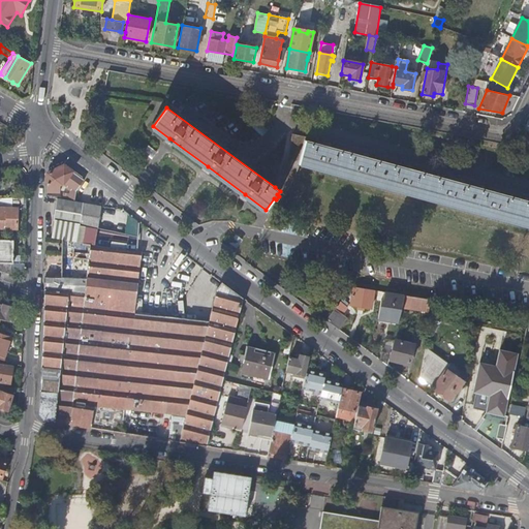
[(296,176),(301,163),(300,163),(302,155),(306,141),(307,137),(292,134),(290,152),(287,162),(283,174),(275,187),(280,191),(277,194),(279,196),(276,199),(274,198),(266,210),(273,215),(284,197),(296,176)]
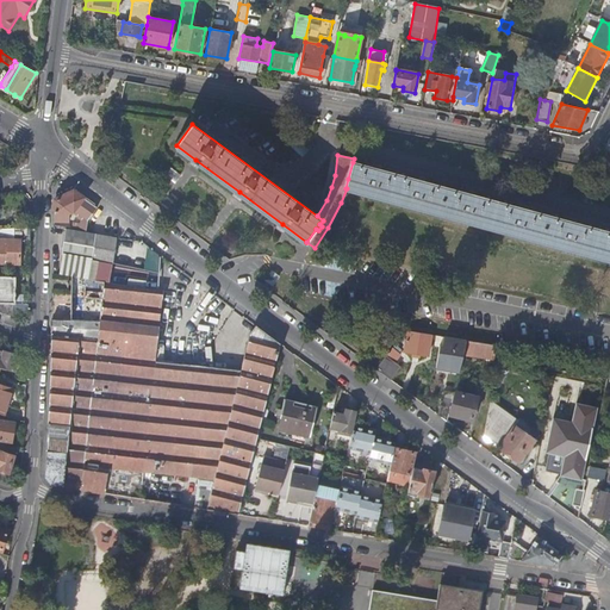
[(346,188),(347,188),(609,260),(609,232),(571,222),(520,207),(467,193),(416,180),(372,168),(353,162),(348,179),(346,188)]
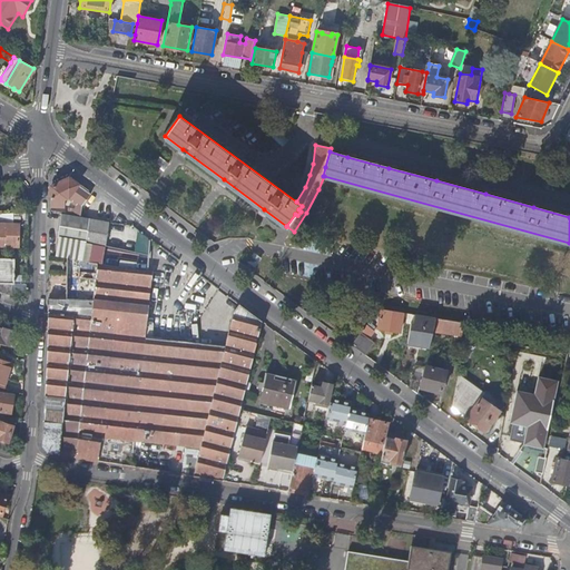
[(164,169),(168,163),(160,156),(155,163),(164,169)]
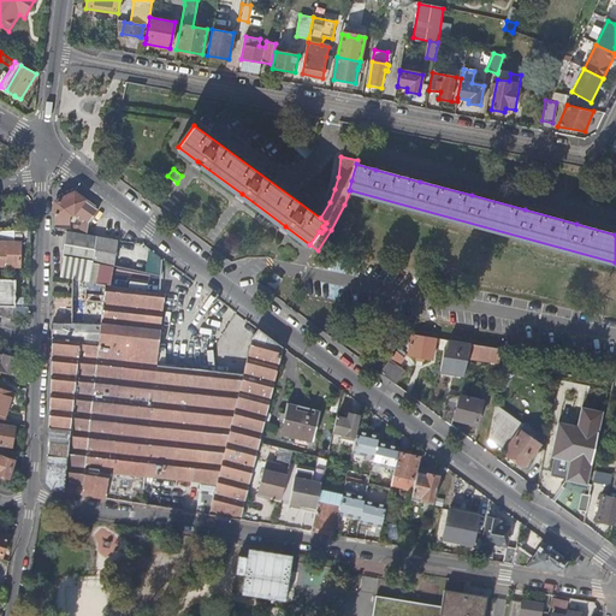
[(94,214),(98,209),(73,193),(54,202),(54,224),(69,224),(70,214),(72,214),(76,218),(78,214),(82,218),(80,232),(98,236),(104,220),(94,214)]
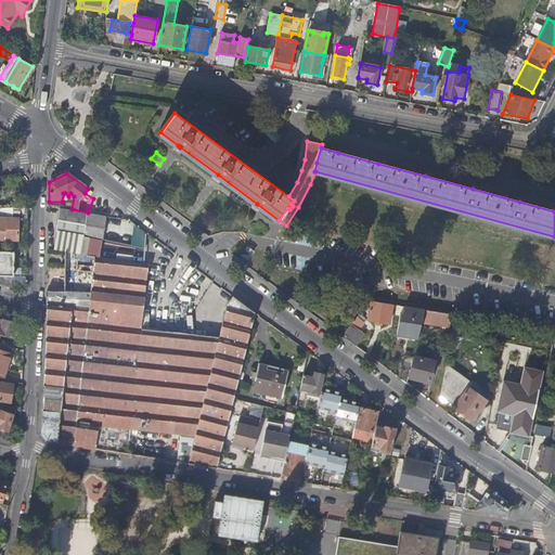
[(27,219),(27,208),(12,208),(12,218),(0,218),(0,241),(18,242),(20,219),(27,219)]
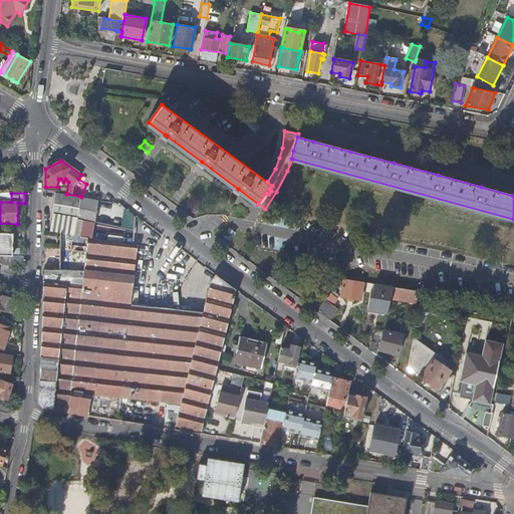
[(54,194),(50,215),(93,223),(97,201),(54,194)]
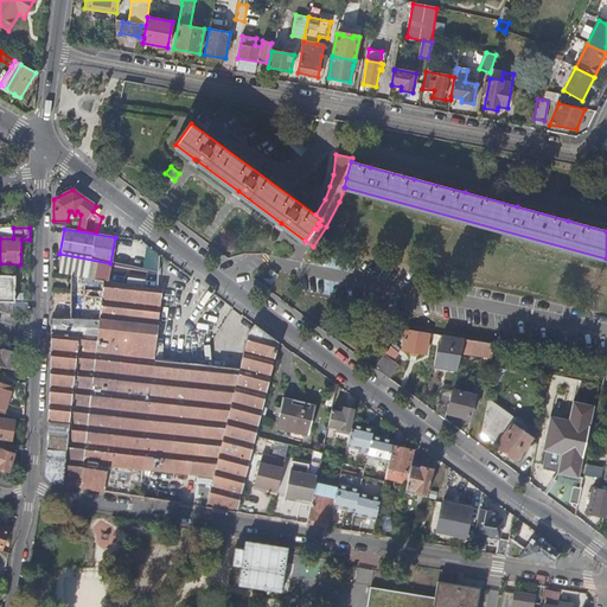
[(272,269),(264,280),(272,285),(279,274),(272,269)]
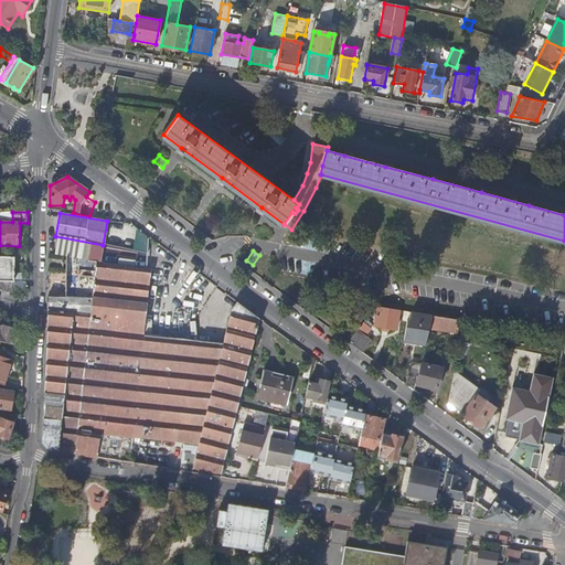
[(97,457),(123,266),(66,256),(65,273),(65,297),(92,298),(89,315),(48,310),(45,379),(41,443),(46,448),(97,457)]
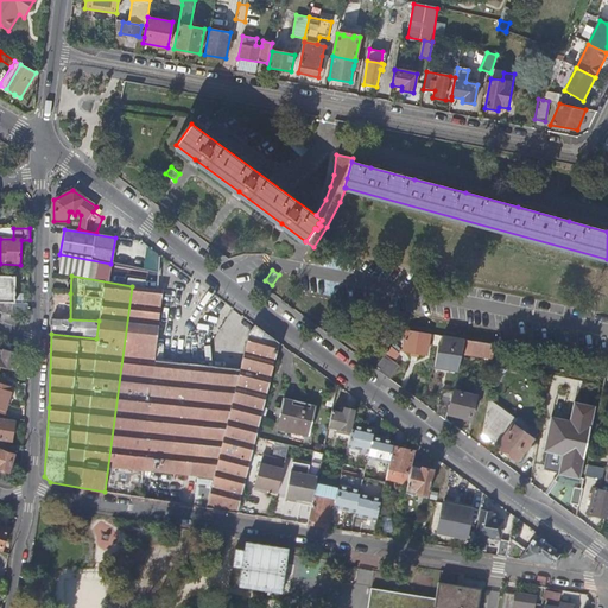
[(0,302),(13,303),(14,303),(16,277),(0,277),(0,302)]
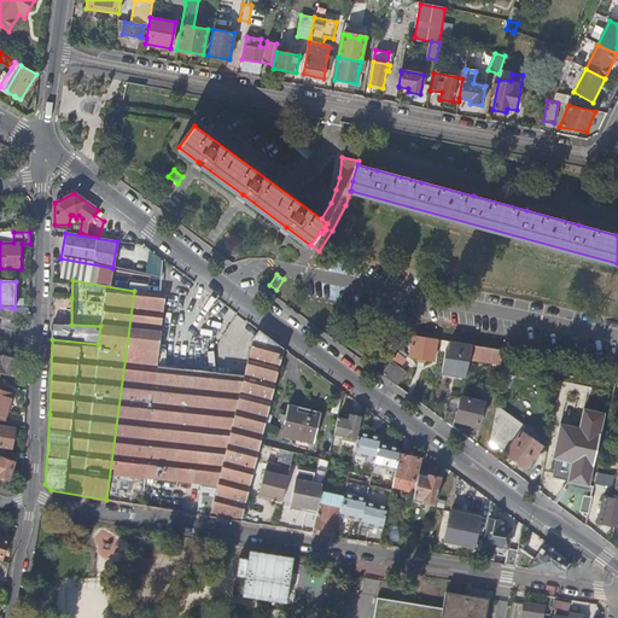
[(197,514),(209,517),(244,375),(216,373),(216,366),(186,362),(185,369),(157,366),(165,295),(134,291),(106,500),(143,506),(145,478),(157,479),(156,490),(186,494),(187,483),(202,485),(197,514)]
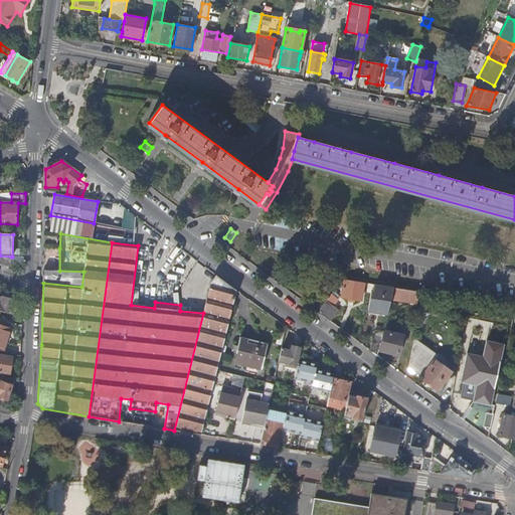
[(0,265),(11,269),(11,256),(0,255),(0,265)]
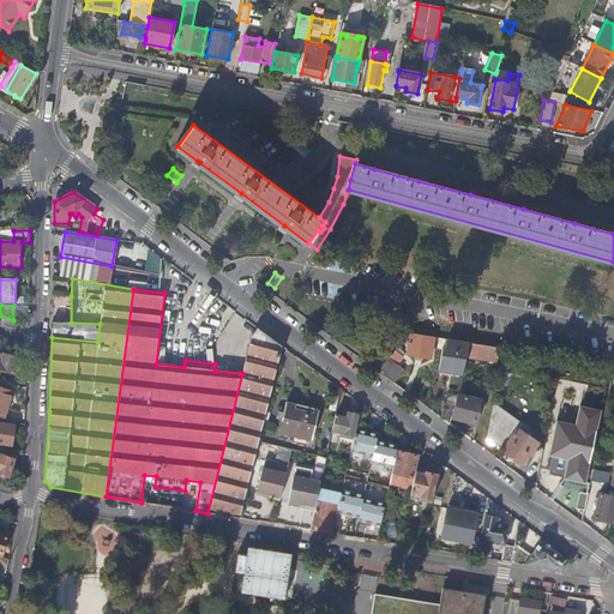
[(377,315),(375,325),(387,327),(389,318),(377,315)]
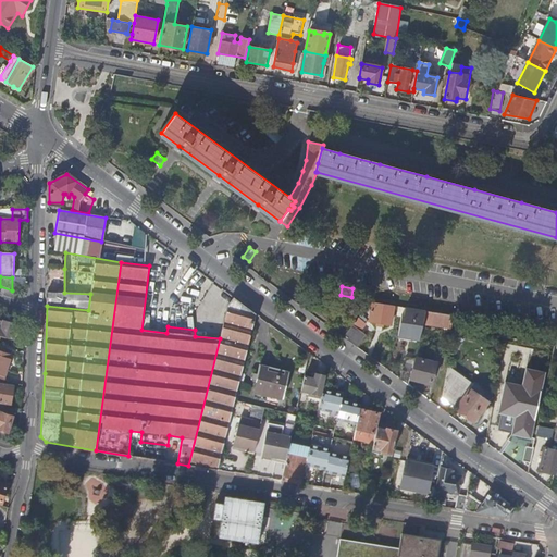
[(47,292),(47,306),(88,310),(90,294),(64,293),(47,292)]
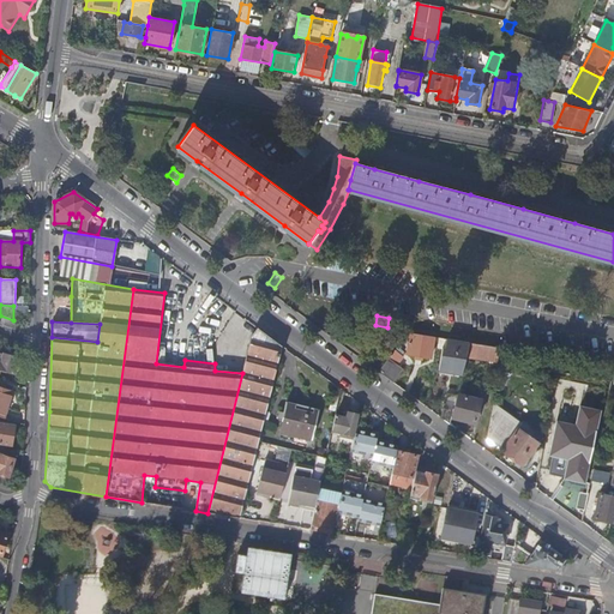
[(242,373),(208,513),(239,518),(258,441),(282,345),(257,327),(252,335),(242,373)]
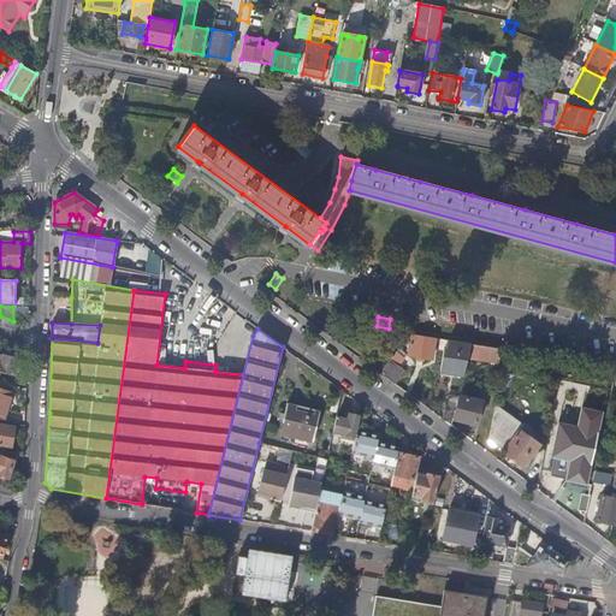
[(432,360),(436,338),(413,335),(409,356),(432,360)]
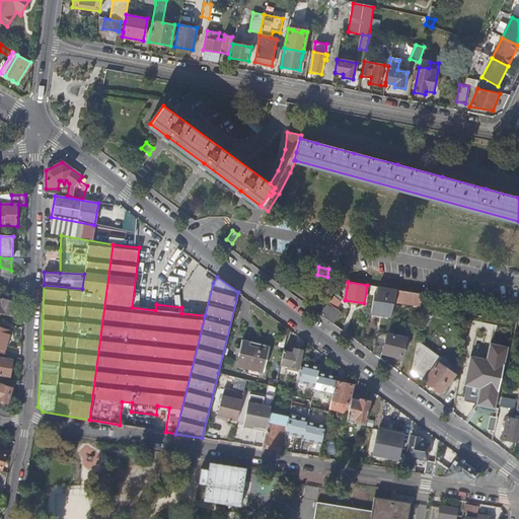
[(396,294),(397,290),(377,287),(376,291),(375,291),(373,304),(371,313),(382,315),(385,296),(393,297),(393,294),(396,294)]
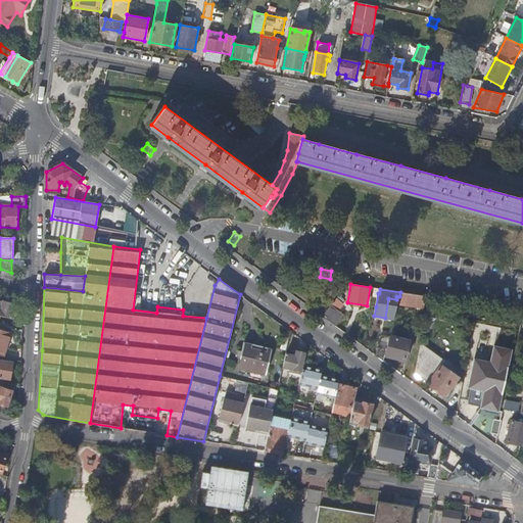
[(424,308),(426,296),(400,292),(399,296),(398,304),(424,308)]
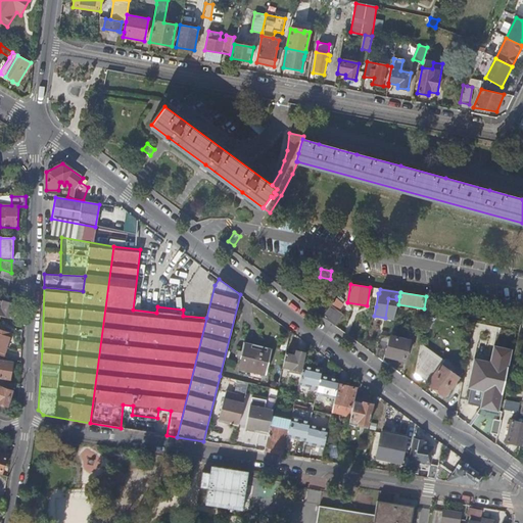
[(0,316),(11,319),(15,305),(0,301),(0,316)]
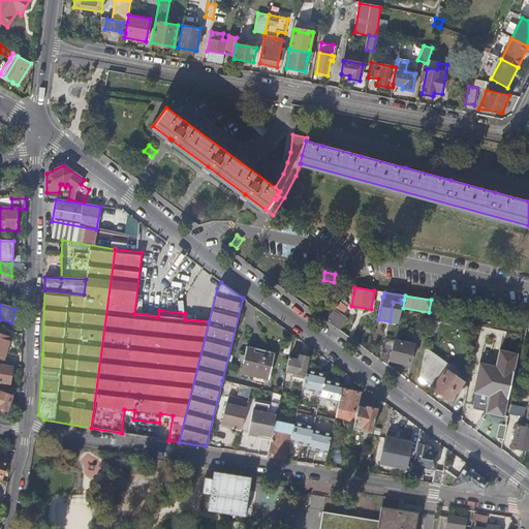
[(327,320),(339,330),(347,319),(335,310),(327,320)]
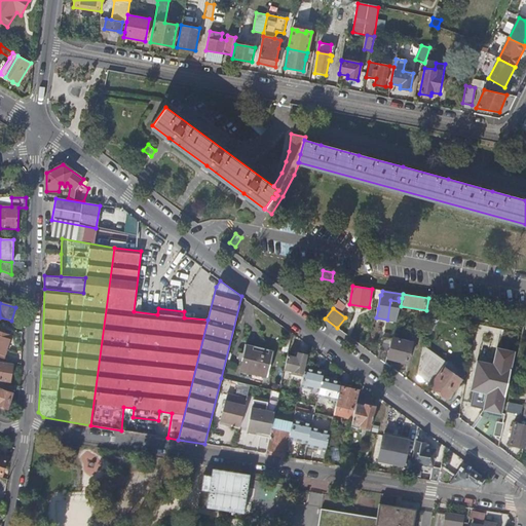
[(0,332),(0,358),(2,359),(10,336),(0,332)]
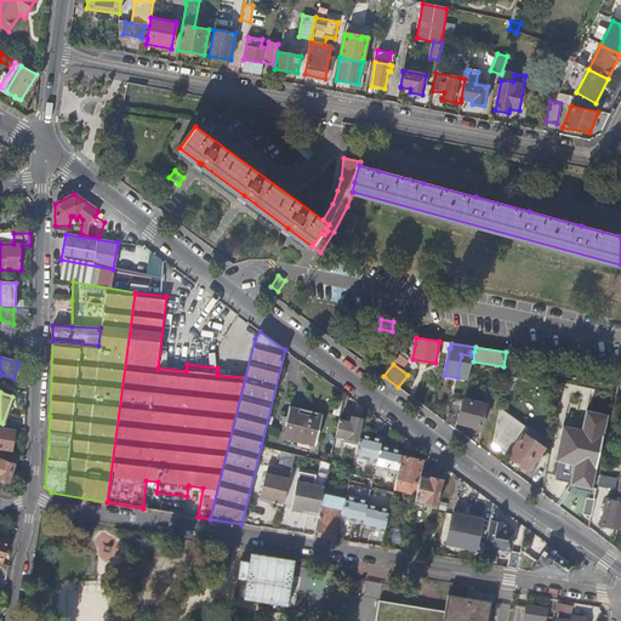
[(486,405),(462,399),(460,411),(457,423),(482,428),(486,405)]
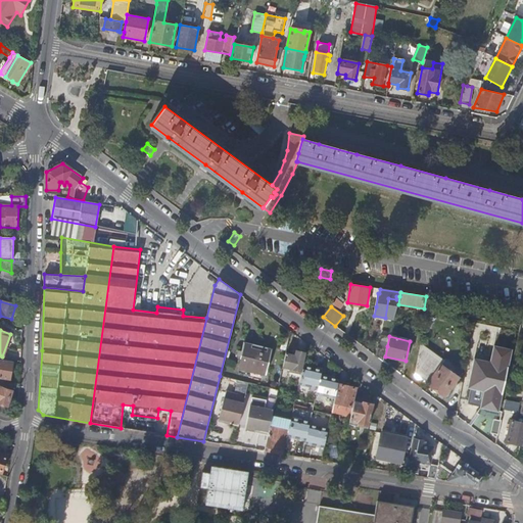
[(244,342),(240,358),(241,358),(239,367),(245,369),(246,367),(264,372),(264,373),(265,374),(271,349),(244,342)]
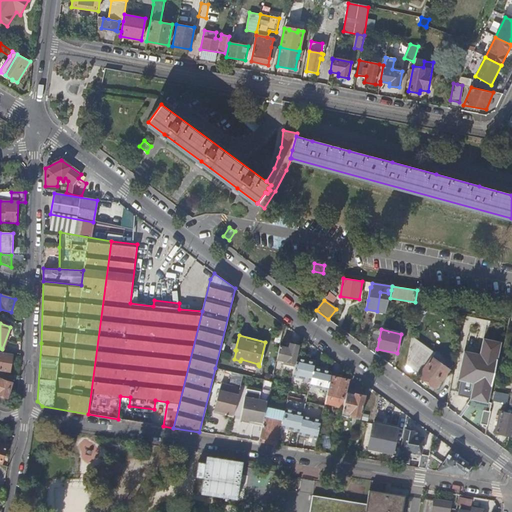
[(436,354),(413,336),(407,365),(420,375),(419,376),(436,389),(450,371),(433,358),(436,354)]
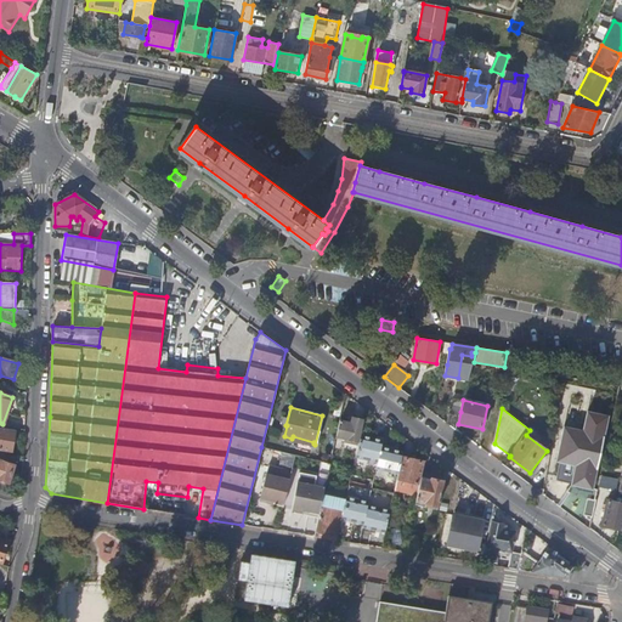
[(458,424),(461,412),(451,410),(447,424),(457,431),(458,424)]
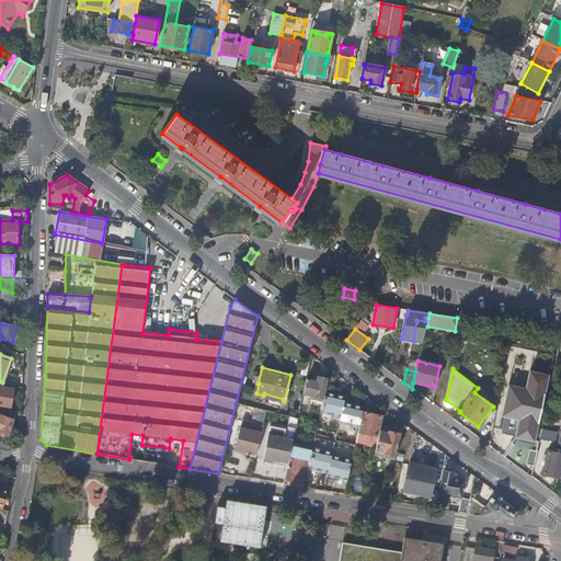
[(530,371),(526,389),(510,385),(502,416),(519,421),(516,437),(535,442),(549,375),(530,371)]
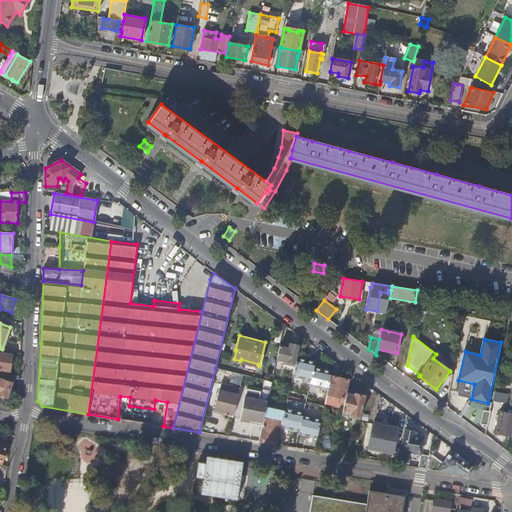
[(289,348),(280,346),(277,359),(295,363),(296,358),(299,345),(290,343),(289,348)]
